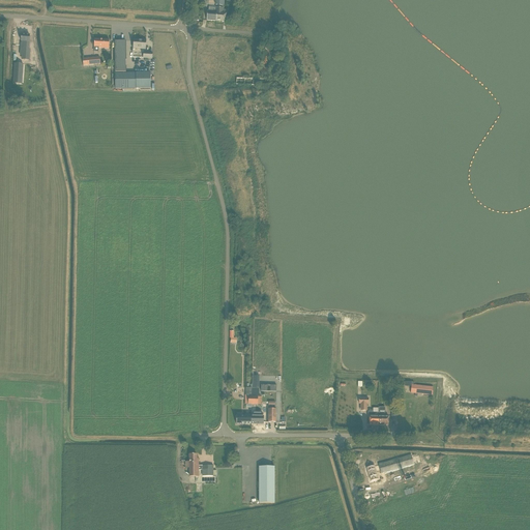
[(207,21),(216,22),(217,7),(215,7),(215,8),(209,7),(208,11),(207,11),(207,21)]
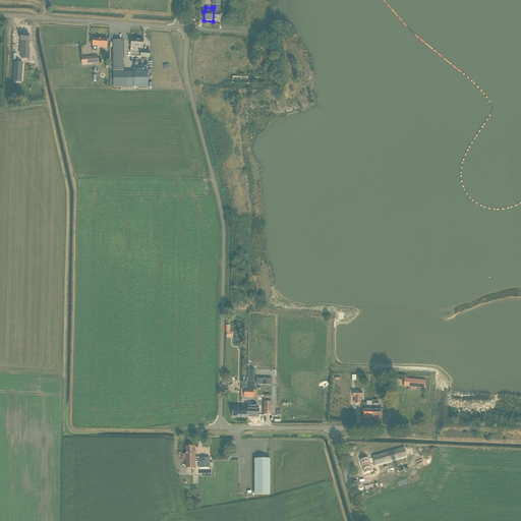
[(214,7),(213,21),(223,21),(223,16),(223,12),(224,10),(220,10),(220,8),(217,7),(214,7)]
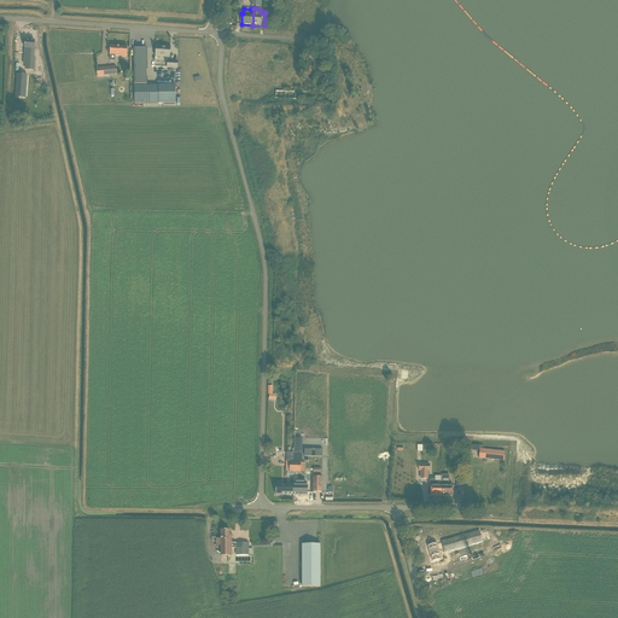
[(24,51),(24,62),(27,62),(27,65),(34,65),(34,63),(35,58),(34,58),(35,41),(25,41),(24,48),(25,48),(25,51),(24,51)]
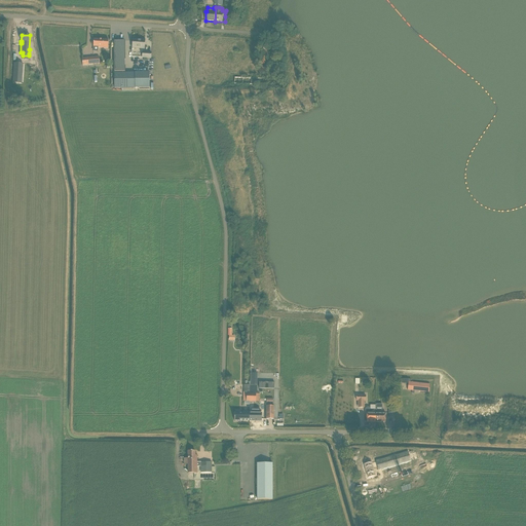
[(102,48),(108,48),(108,40),(94,39),(94,46),(102,47),(102,48)]
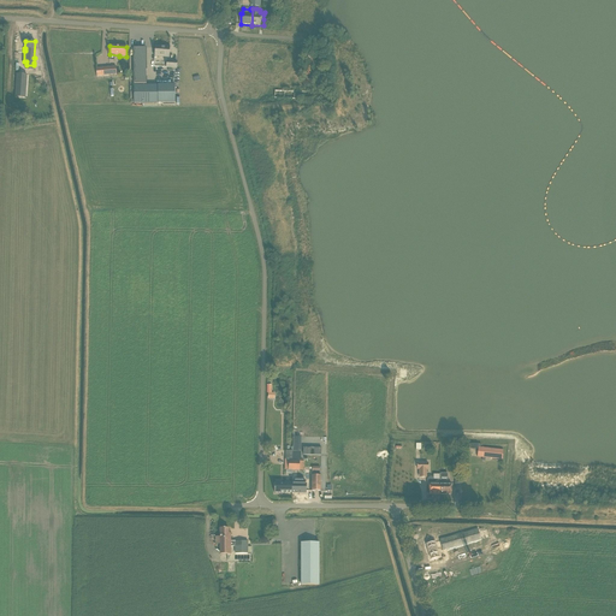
[(155,57),(169,58),(170,47),(155,46),(155,57)]
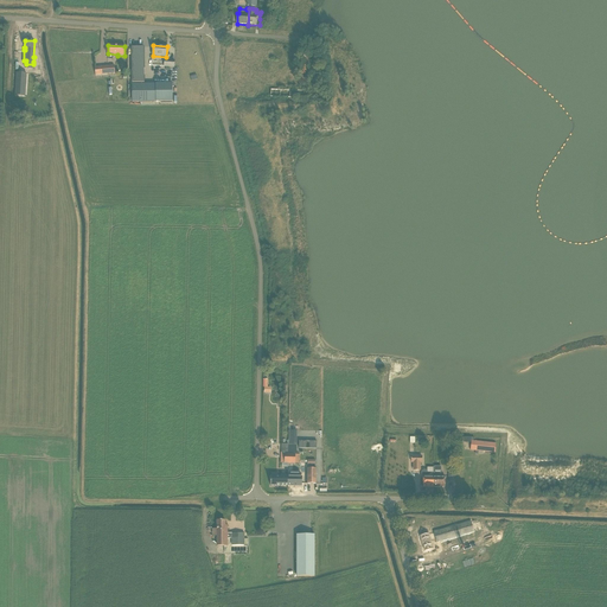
[(144,48),(132,48),(132,53),(132,84),(145,84),(144,48)]
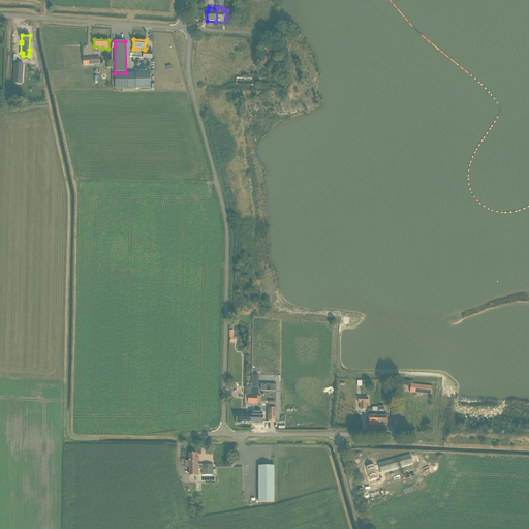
[(14,64),(13,81),(22,81),(23,68),(23,64),(14,64)]
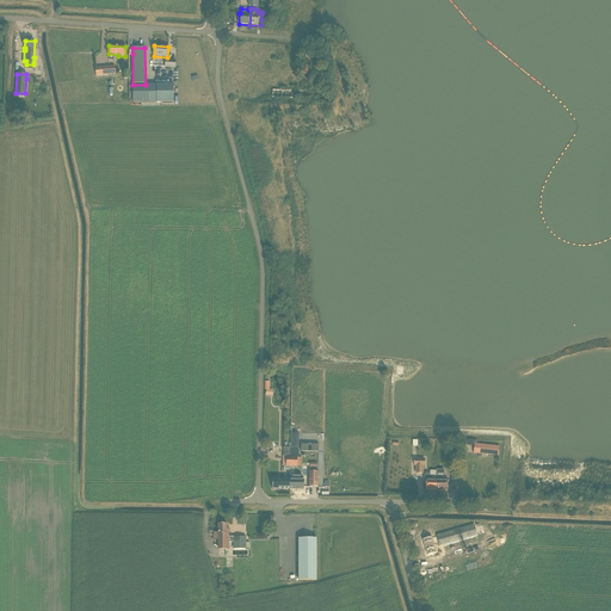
[(134,103),(173,102),(173,84),(146,85),(133,85),(134,103)]
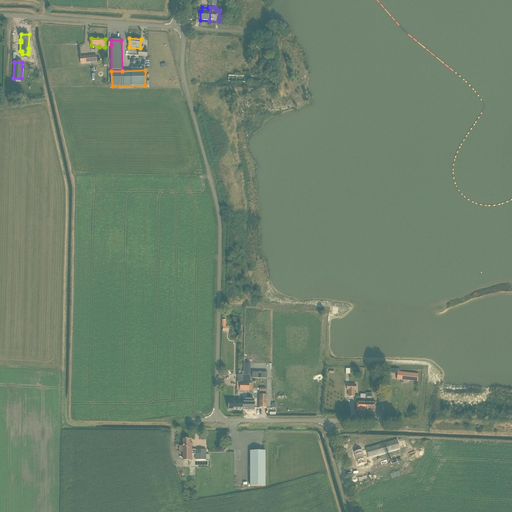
[(398,380),(417,381),(418,374),(398,372),(398,380)]
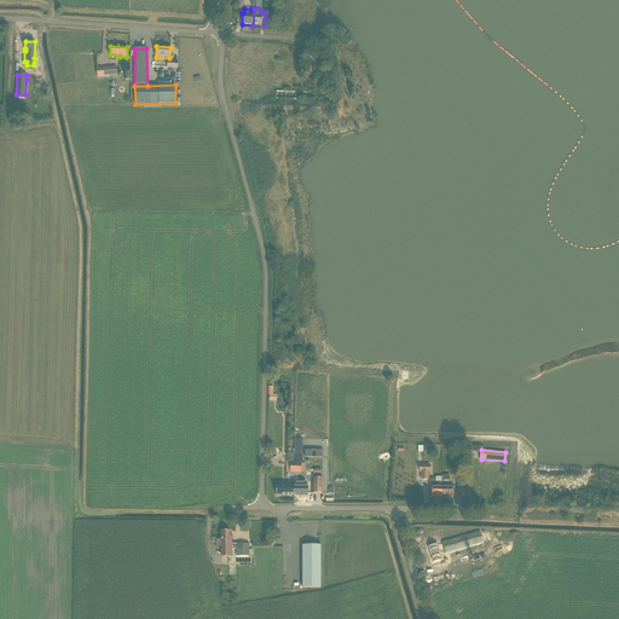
[(422,480),(428,480),(428,472),(431,472),(431,466),(420,466),(420,472),(422,472),(422,480)]
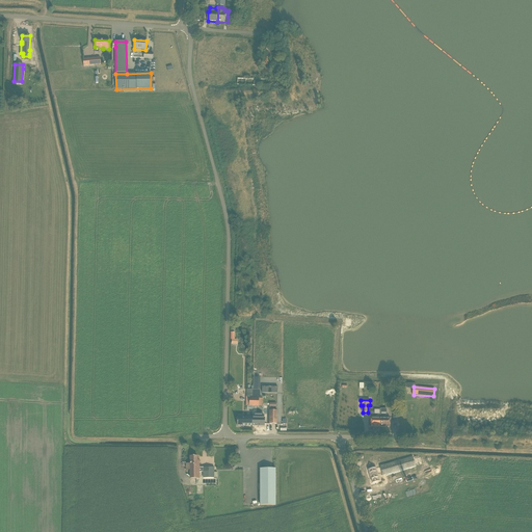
[(369,415),(369,416),(370,417),(370,418),(371,418),(371,427),(379,427),(379,418),(379,415),(375,415),(374,414),(374,413),(373,411),(372,411),(371,413),(370,413),(369,414),(369,415)]
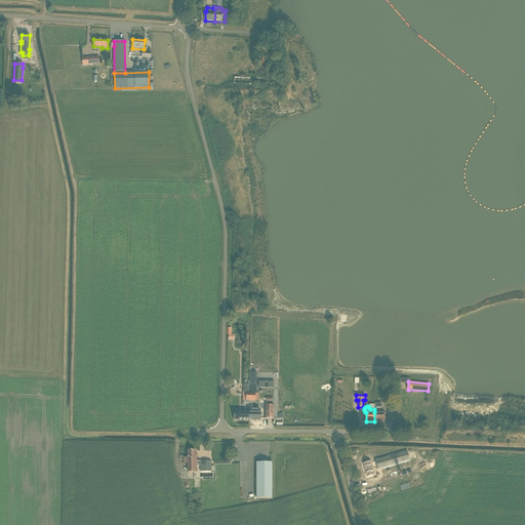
[(374,412),(374,421),(385,421),(385,412),(381,412),(381,408),(375,409),(374,409),(374,412)]
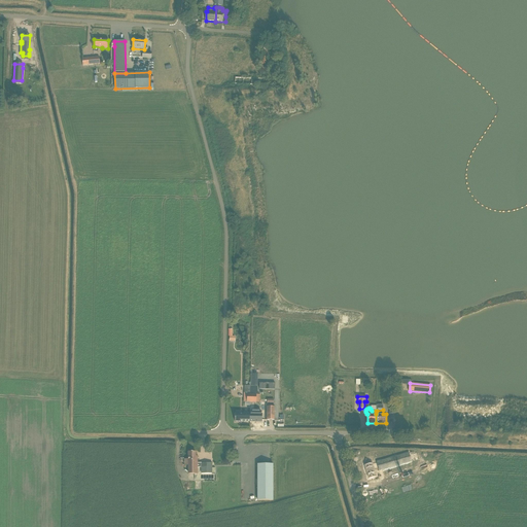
[(235,422),(249,422),(249,413),(244,413),(244,414),(235,414),(235,422)]
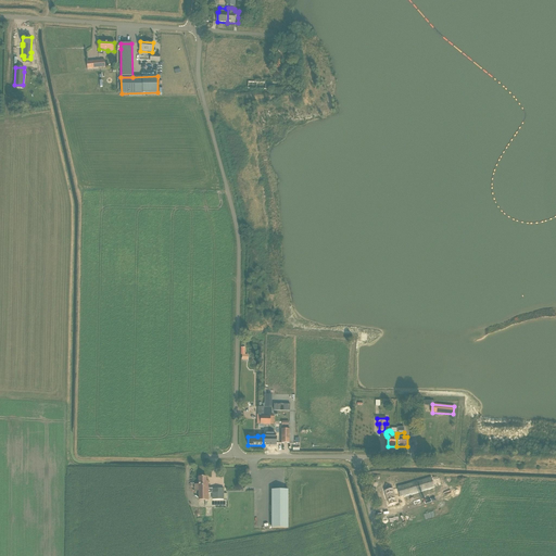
[(277,445),(277,436),(263,436),(263,445),(277,445)]
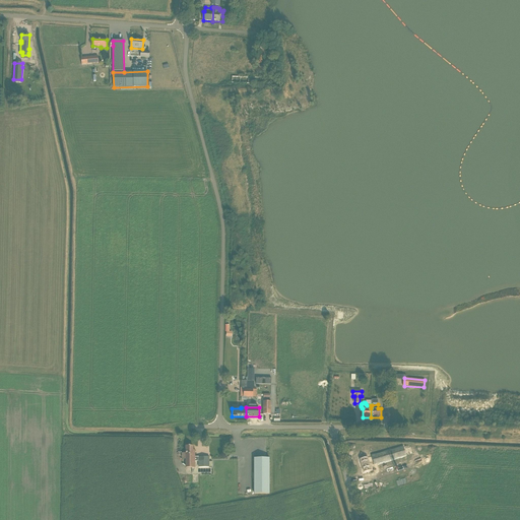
[(193,446),(186,446),(186,453),(186,459),(186,467),(195,467),(195,461),(199,461),(199,467),(212,467),(212,462),(209,462),(209,457),(195,457),(194,450),(193,450),(193,446)]
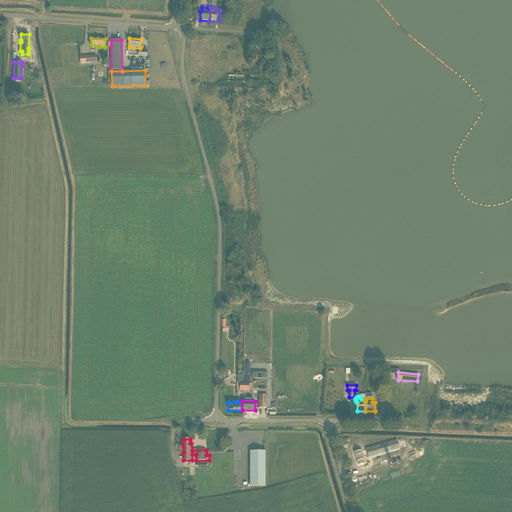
[(365,449),(370,465),(373,464),(372,460),(374,460),(373,456),(391,451),(391,453),(393,453),(393,451),(406,447),(404,440),(401,441),(401,439),(365,449)]
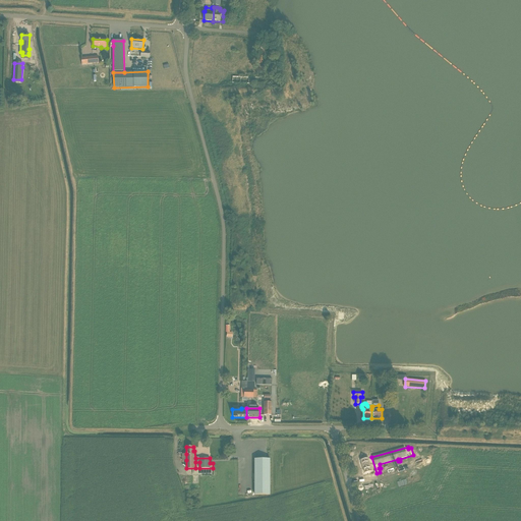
[(360,460),(364,473),(371,471),(367,458),(360,460)]
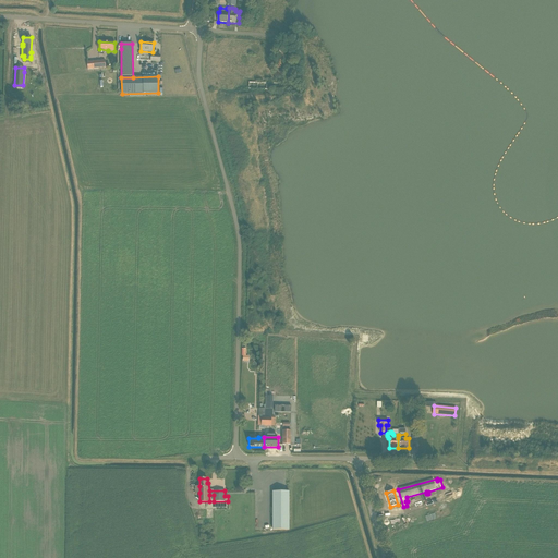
[(289,492),(273,492),(274,530),(289,530),(289,492)]
